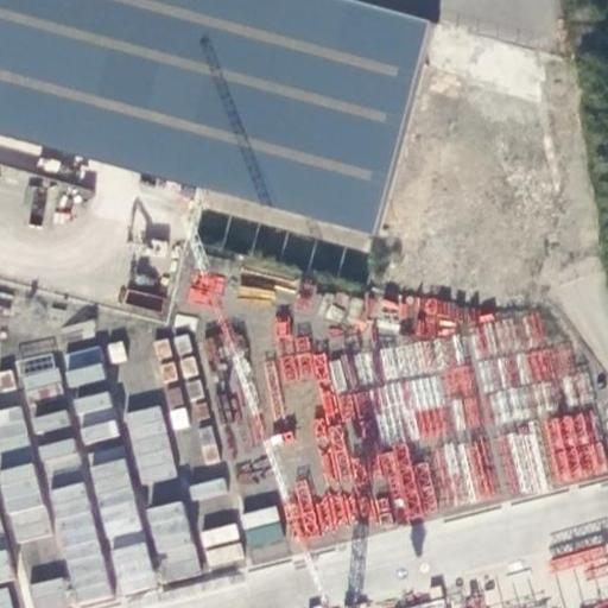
[(0,0),(0,132),(377,238),(436,27),(337,0),(0,0)]
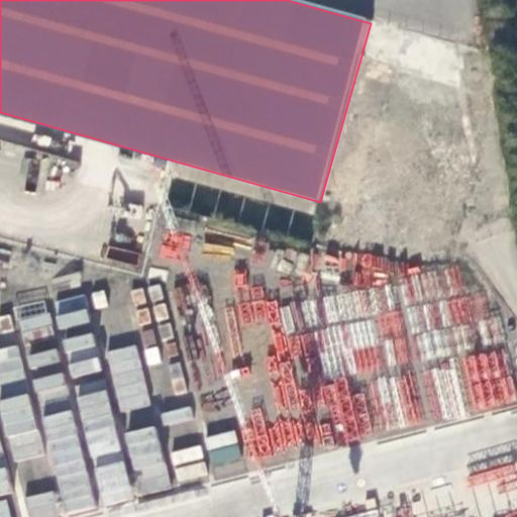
[(0,383),(24,379),(18,345),(0,348),(0,383)]
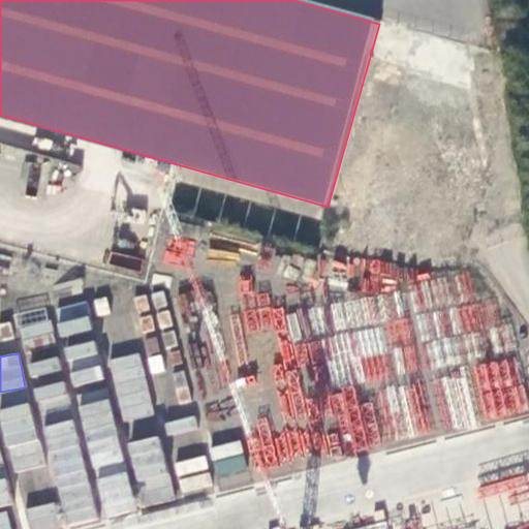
[(55,358),(30,364),(32,376),(58,370),(55,358)]
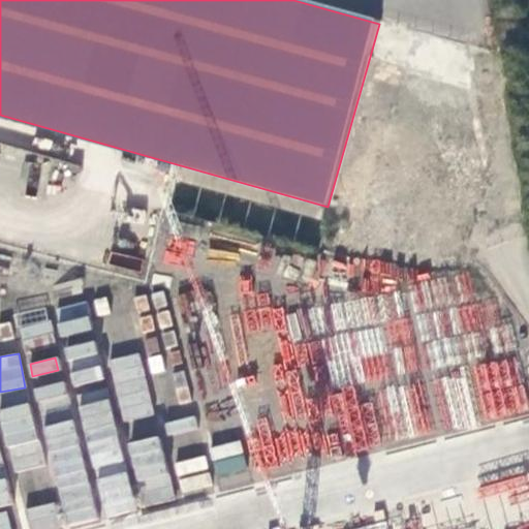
[(36,385),(38,409),(68,407),(66,382),(36,385)]
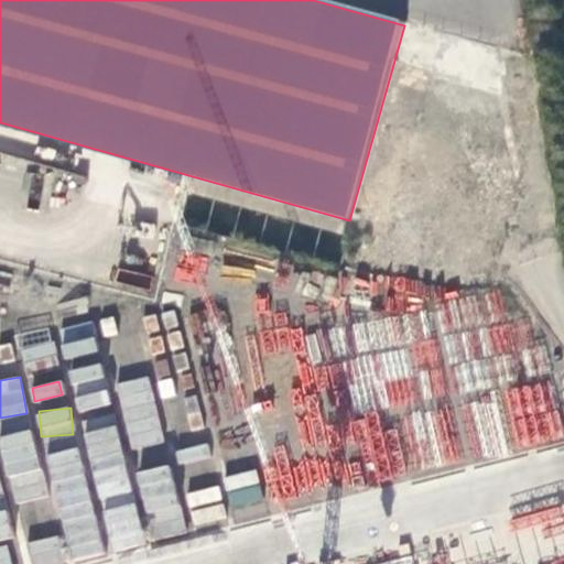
[(6,438),(26,563),(192,563),(192,562),(177,563),(158,563),(185,543),(201,563),(232,563),(224,513),(197,534),(176,509),(137,516),(128,463),(96,468),(102,510),(63,502),(87,499),(78,440),(43,467),(23,441),(20,456),(6,438)]
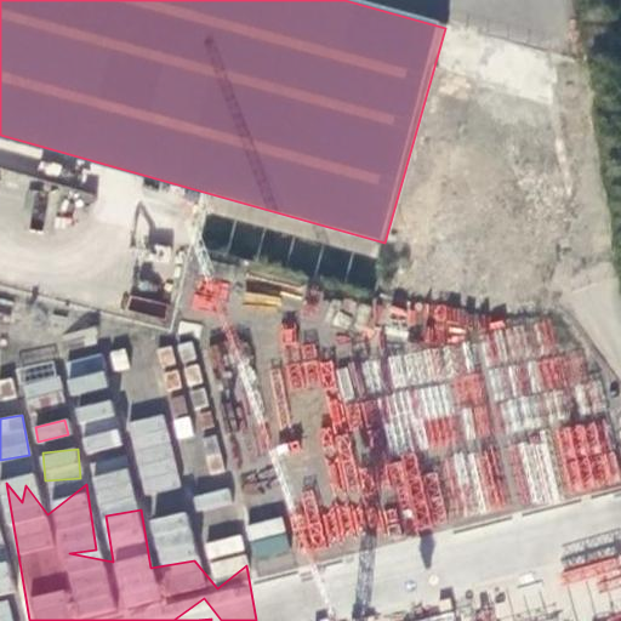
[(158,519),(165,592),(199,588),(191,516),(158,519)]
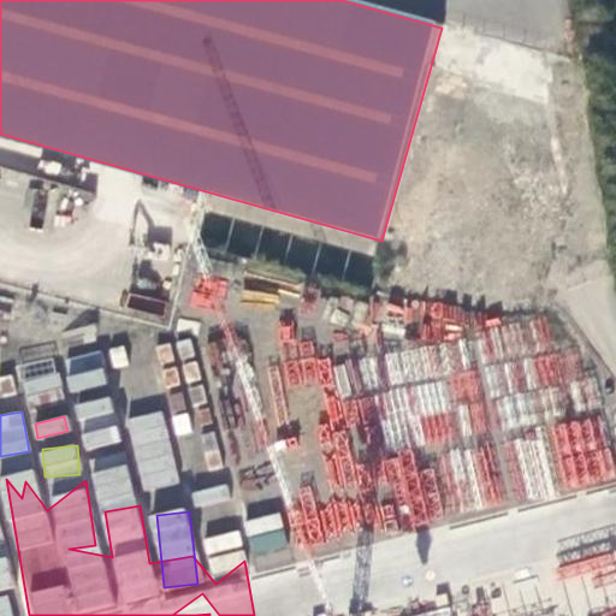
[(0,587),(13,584),(0,528),(0,587)]
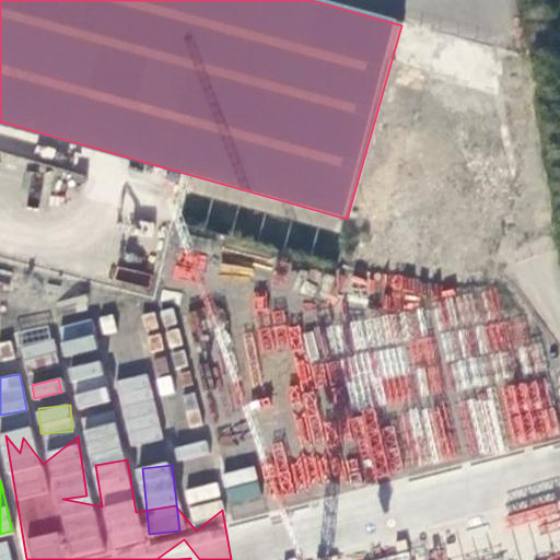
[(0,546),(0,559),(10,559),(10,546),(0,546)]
